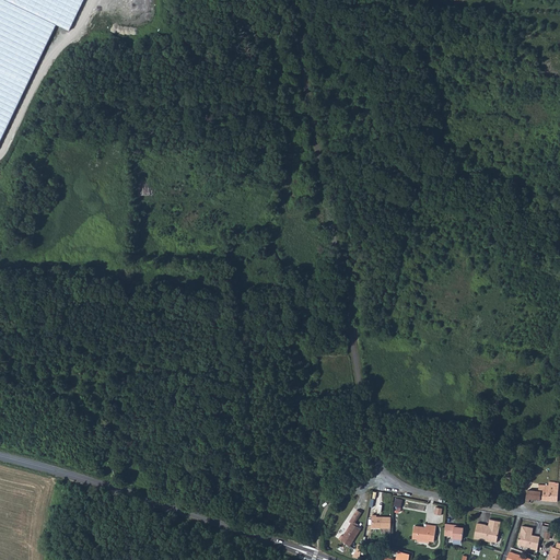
[(0,0),(0,141),(57,25),(69,31),(83,0),(0,0)]
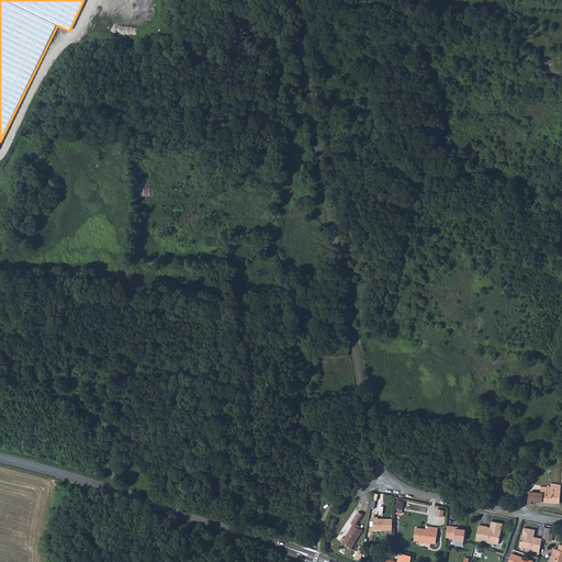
[(540,487),(540,493),(542,493),(542,497),(542,502),(550,503),(559,504),(560,485),(557,485),(557,484),(550,484),(550,487),(540,487)]
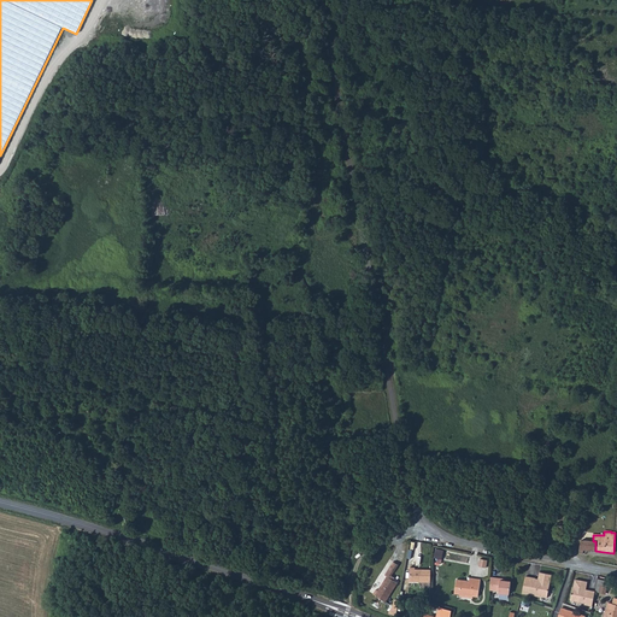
[(581,540),(579,550),(583,551),(595,551),(595,546),(595,541),(593,541),(581,540)]
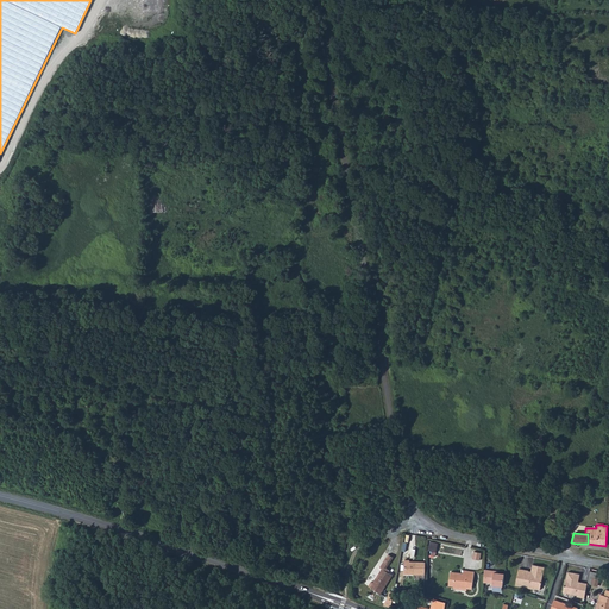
[(370,583),(368,586),(374,591),(380,594),(382,590),(387,583),(391,575),(384,571),(389,562),(391,558),(387,554),(382,563),(378,567),(381,569),(372,583),(370,583)]
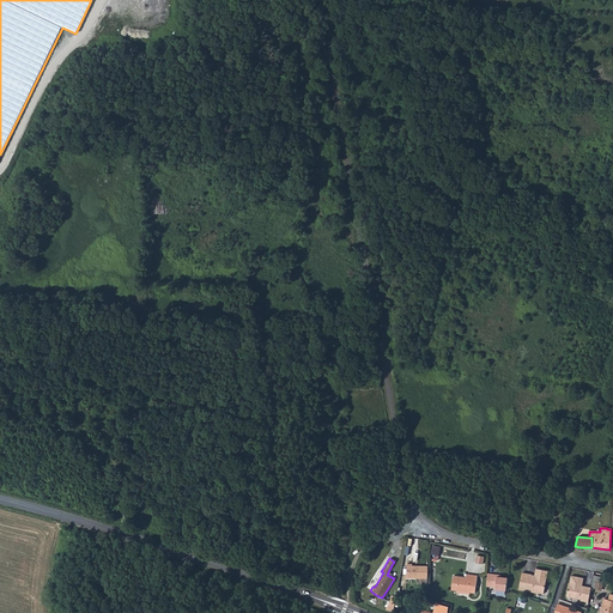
[(406,578),(428,578),(428,566),(419,566),(412,566),(412,565),(406,565),(406,578)]
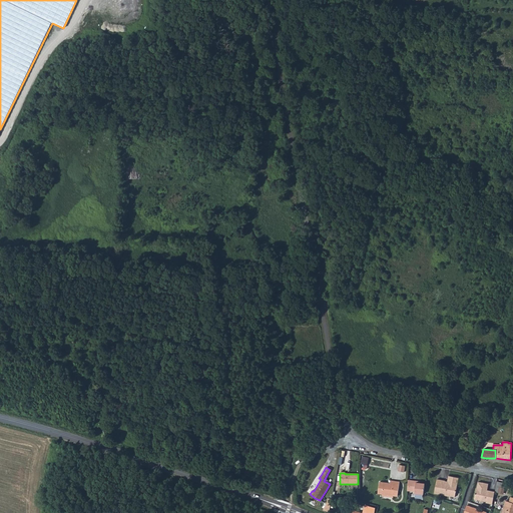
[(437,488),(434,487),(433,491),(433,492),(440,494),(442,492),(446,493),(447,495),(454,496),(457,481),(458,477),(447,474),(445,483),(443,483),(444,480),(439,479),(437,488)]
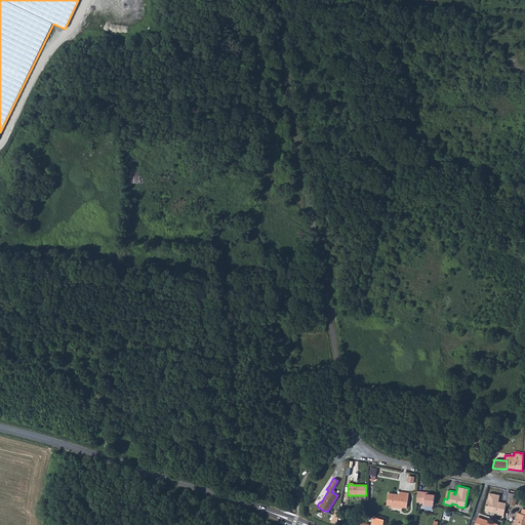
[(388,497),(387,502),(389,503),(406,507),(409,492),(400,490),(399,493),(389,491),(388,497)]
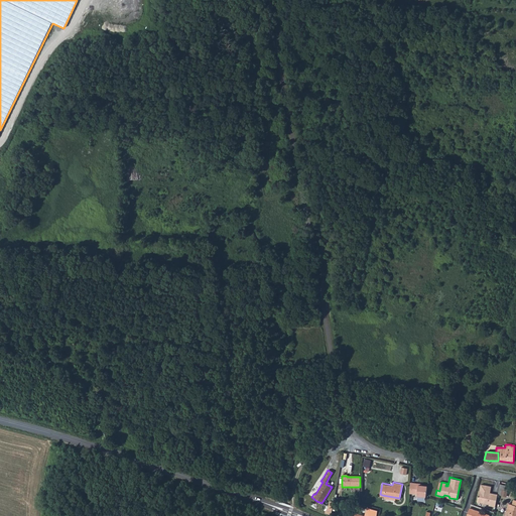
[(409,483),(409,494),(416,494),(416,496),(424,497),(424,495),(425,486),(417,486),(417,484),(413,483),(409,483)]
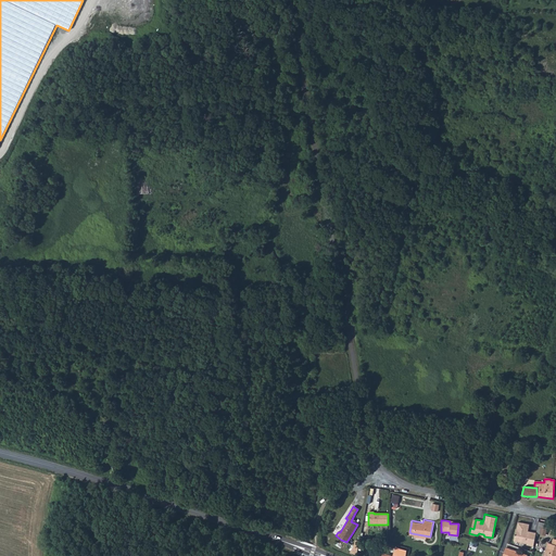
[(532,546),(535,532),(531,531),(531,532),(527,531),(528,530),(529,523),(518,521),(517,528),(516,528),(513,540),(526,543),(526,544),(532,546)]
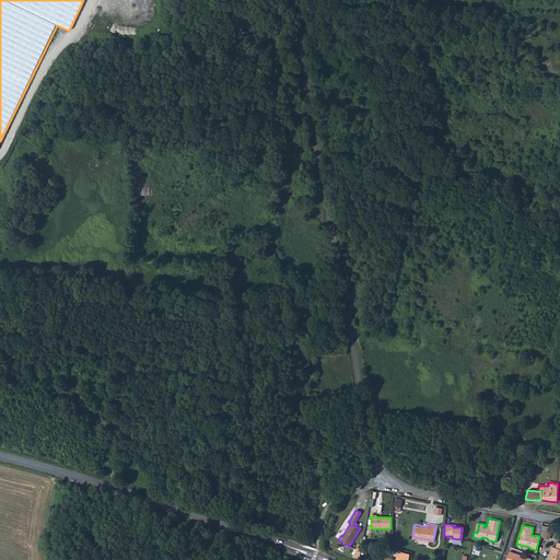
[(559,559),(559,541),(557,541),(556,547),(557,547),(555,551),(553,550),(550,549),(548,555),(553,557),(551,559),(559,559)]
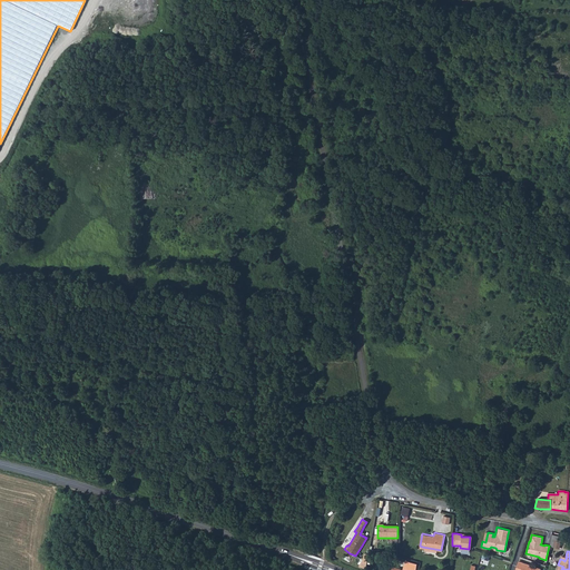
All buildings are outlined.
